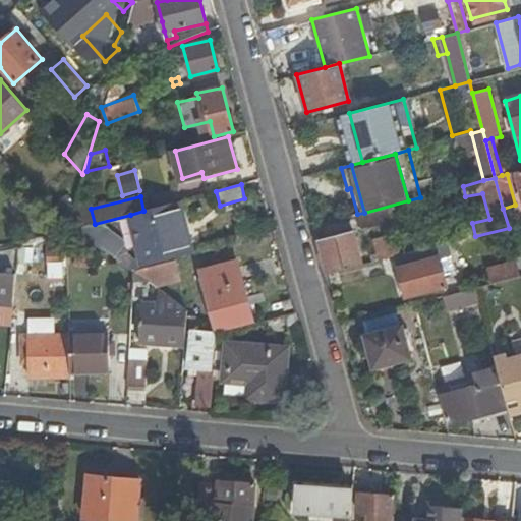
[(49,213),(65,232),(70,215),(72,208),(62,199),(49,213)]
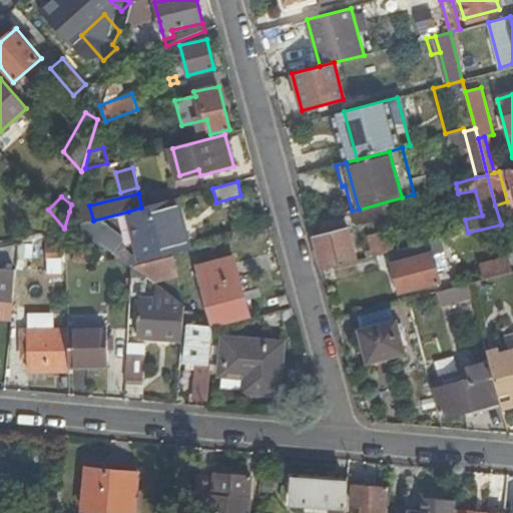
[(141,207),(128,211),(140,262),(141,262),(142,265),(186,252),(179,228),(185,227),(177,197),(141,207)]
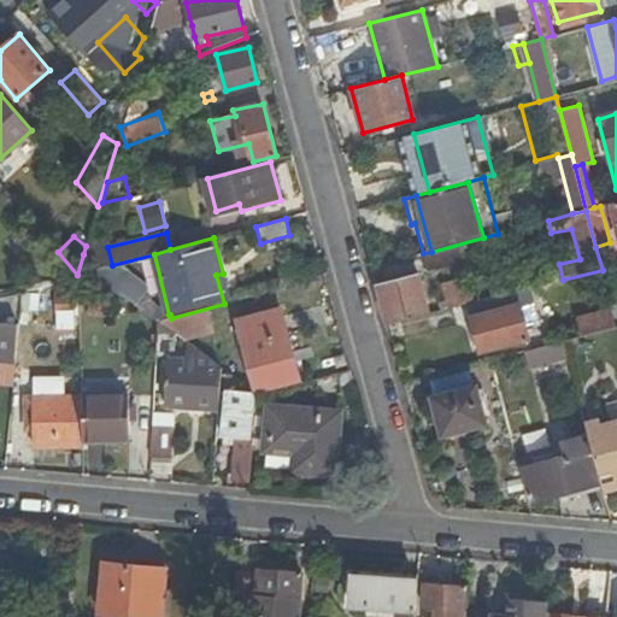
[(83,254),(77,275),(112,265),(107,247),(83,254)]
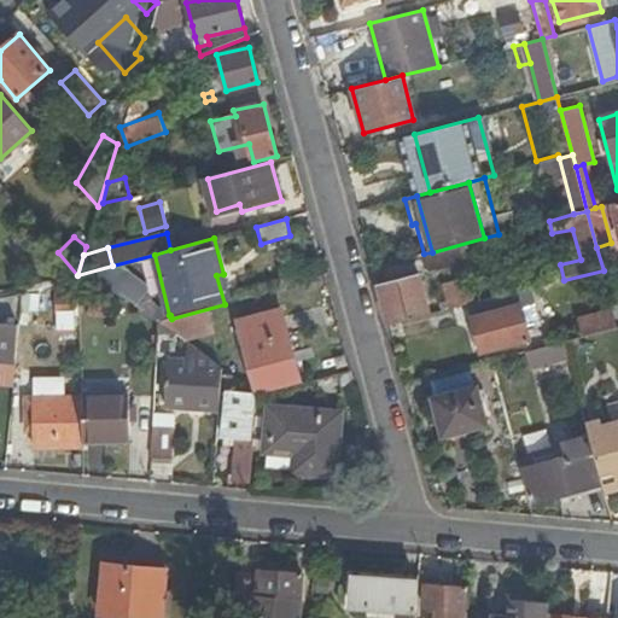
[(112,266),(77,275),(134,309),(143,296),(112,267),(112,266)]
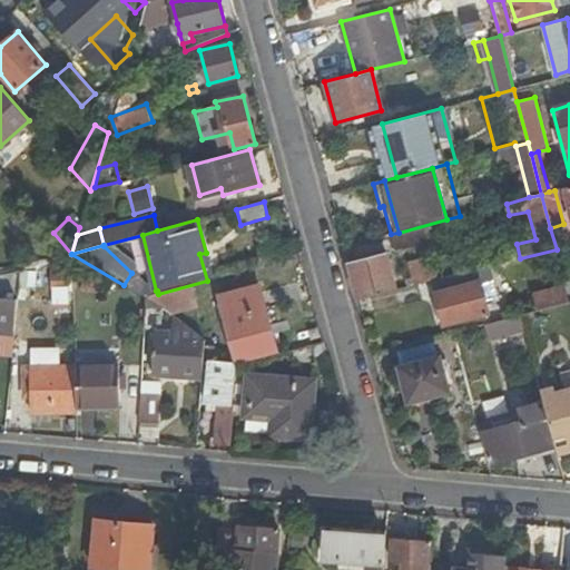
[(387,251),(349,262),(359,300),(397,291),(387,251)]
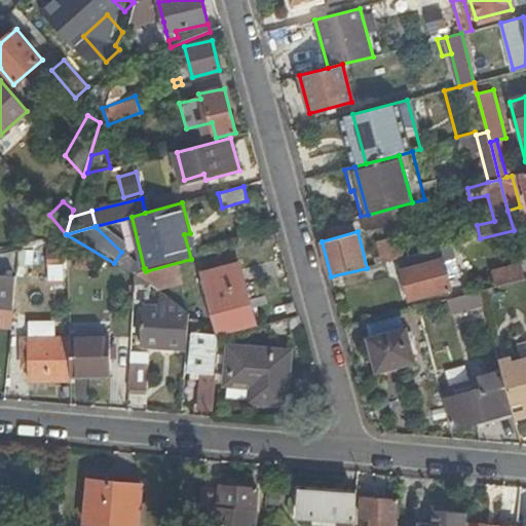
[(377,265),(405,258),(400,236),(378,242),(381,257),(375,259),(377,265)]
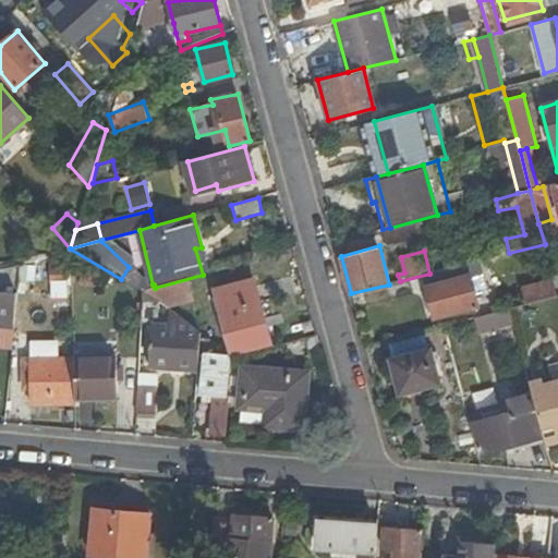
[(68,284),(73,266),(55,262),(50,280),(68,284)]
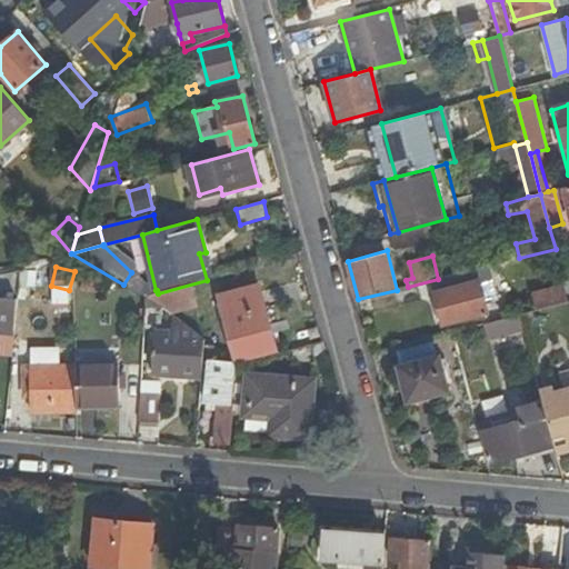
[(486,315),(489,313),(481,280),(435,292),(443,325),(478,316),(479,321),(487,319),(486,315)]
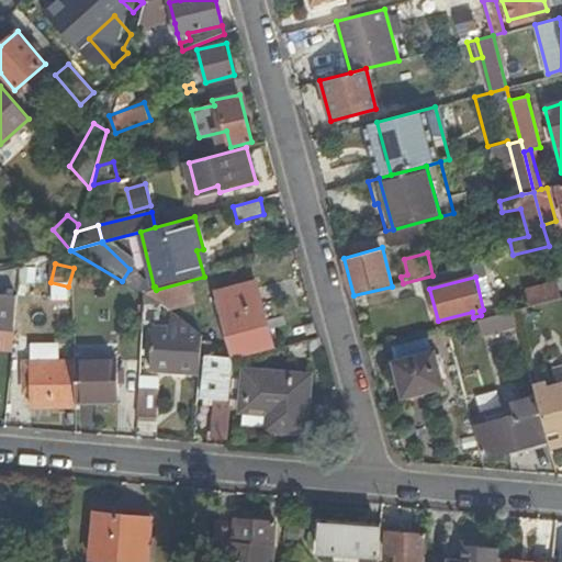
[(190,281),(156,290),(146,293),(167,308),(195,301),(190,281)]
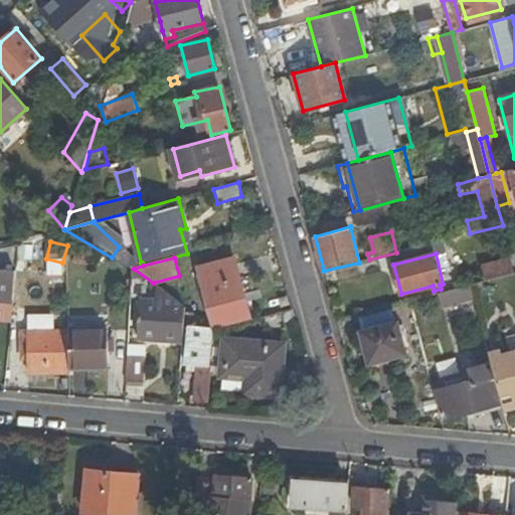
[(514,273),(514,272),(511,258),(482,266),(486,281),(514,273)]
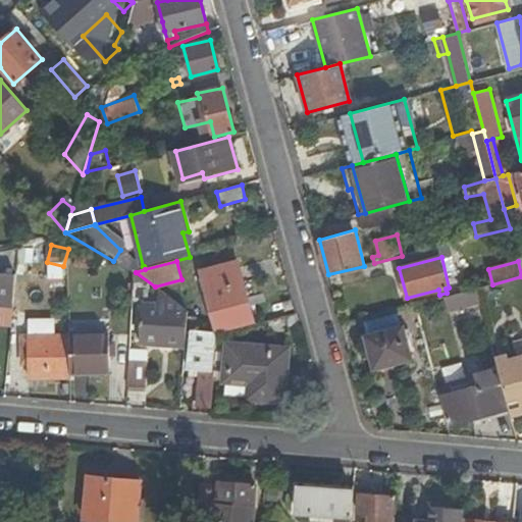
[(256,321),(240,262),(203,272),(220,331),(256,321)]
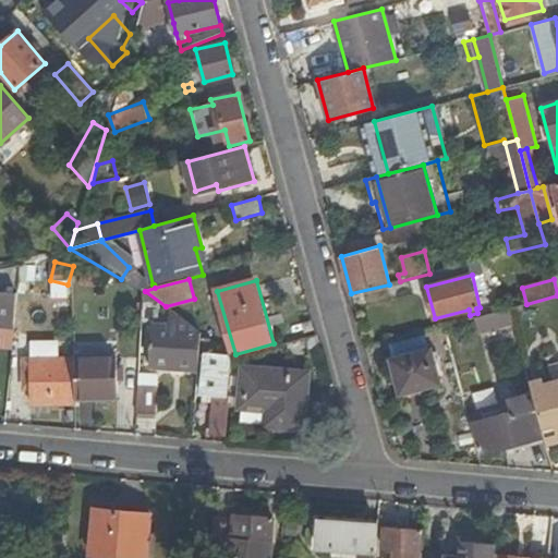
[(0,328),(10,329),(12,291),(0,290),(0,328)]
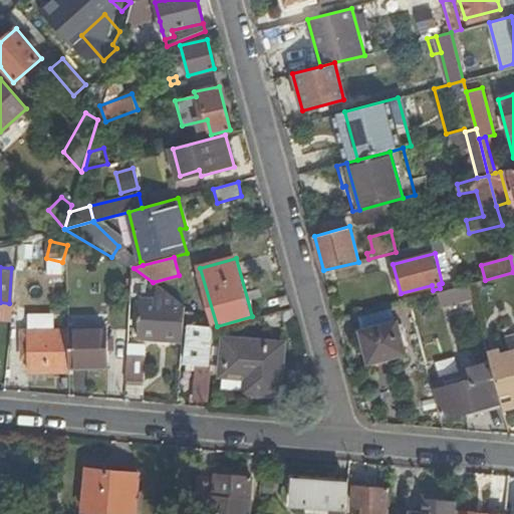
[(142,276),(132,268),(131,296),(145,296),(146,279),(142,276)]
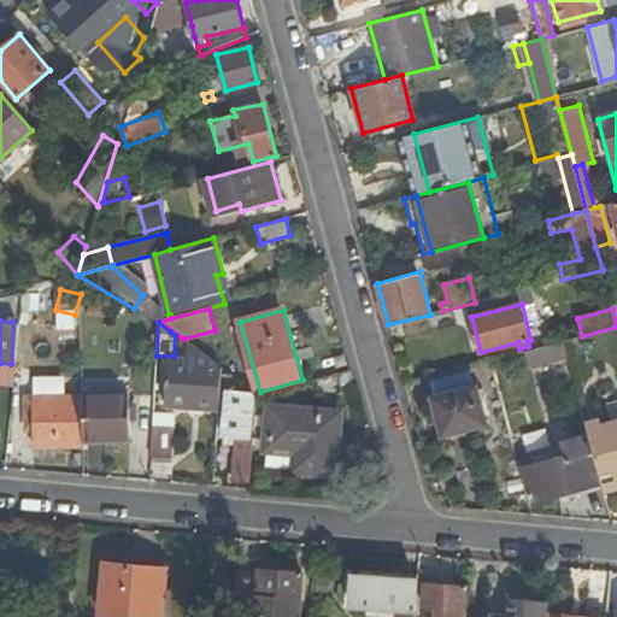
[(570,358),(565,341),(538,348),(541,365),(570,358)]
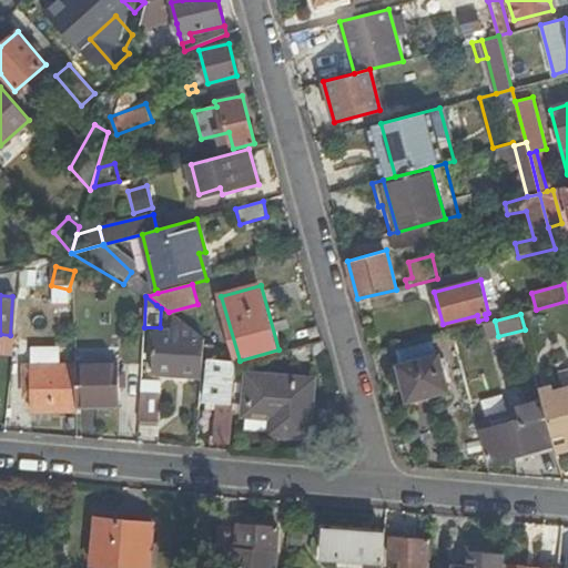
[(203,377),(206,341),(190,328),(186,332),(173,332),(173,337),(155,336),(153,374),(203,377)]
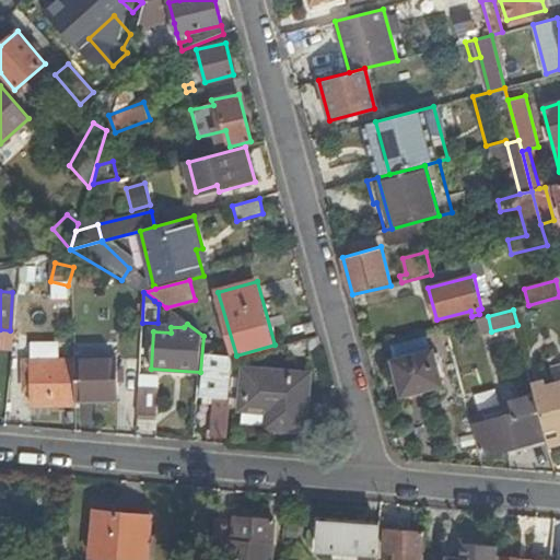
[(116,342),(73,343),(74,361),(117,359),(116,342)]
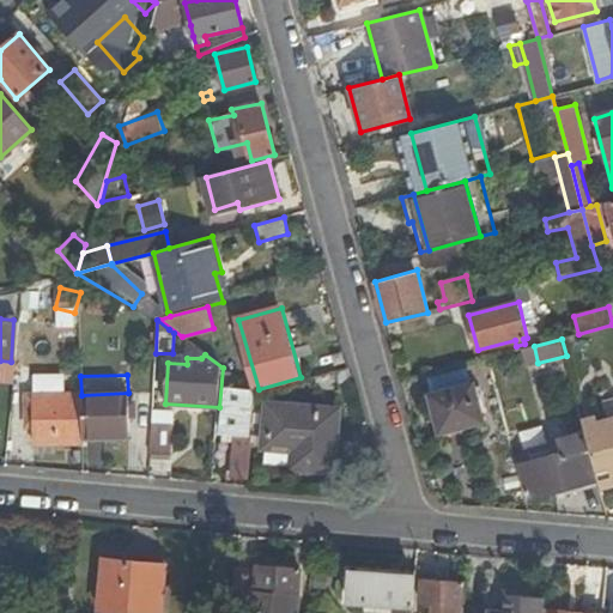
[(484,419),(473,382),(429,394),(439,432),(484,419)]
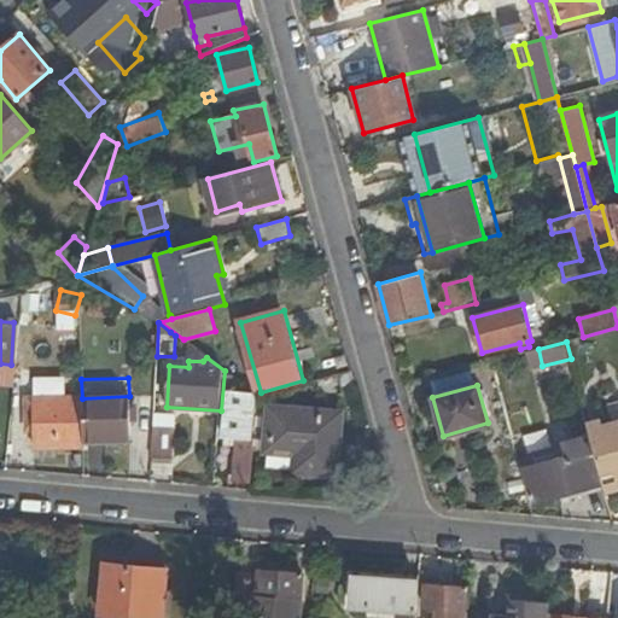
[(251,482),(255,441),(251,439),(255,395),(228,394),(225,438),(238,439),(234,479),(251,482)]
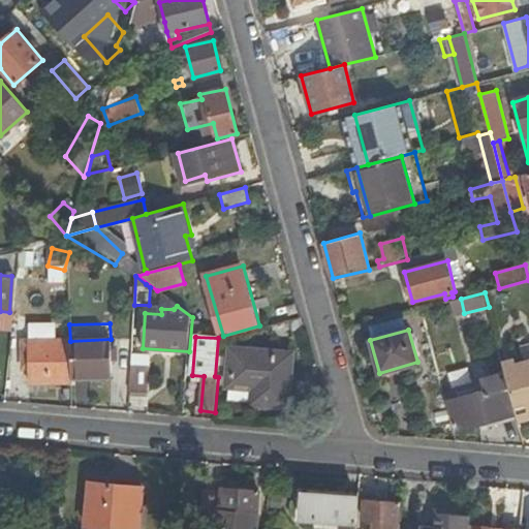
[(111,339),(70,341),(71,379),(112,377),(111,339)]
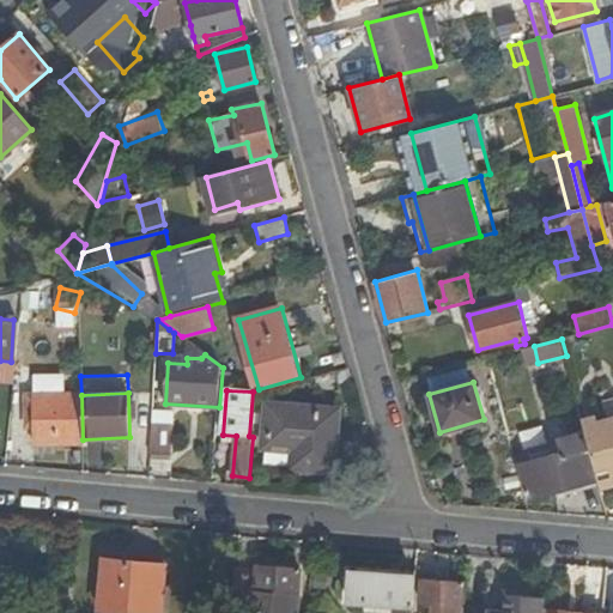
[(18,445),(82,445),(80,395),(26,396),(24,418),(18,419),(18,445)]
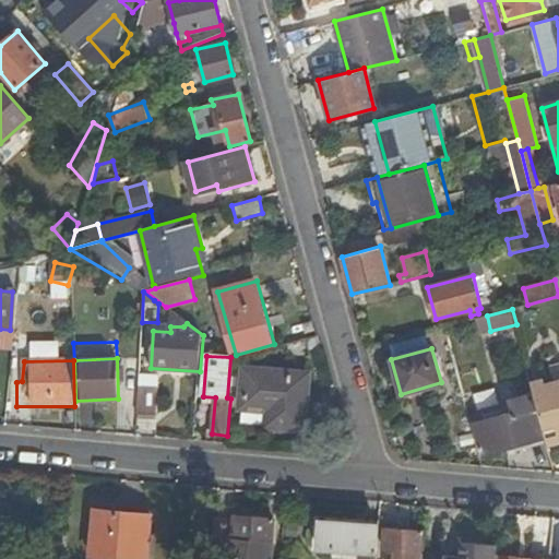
[(270,407),(269,419),(268,425),(289,427),(294,376),(247,372),(244,406),(270,407)]
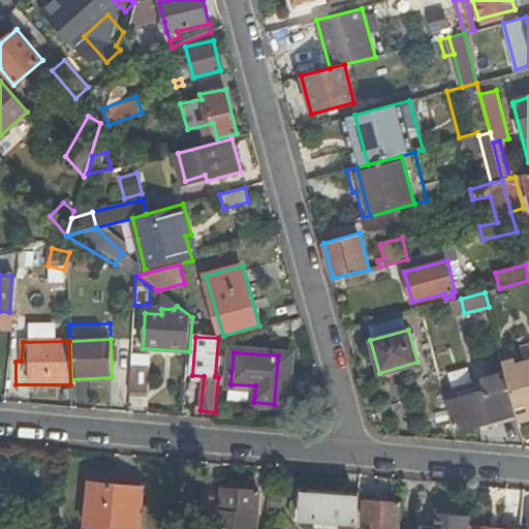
[(528,362),(504,369),(506,375),(516,412),(528,409),(528,362)]
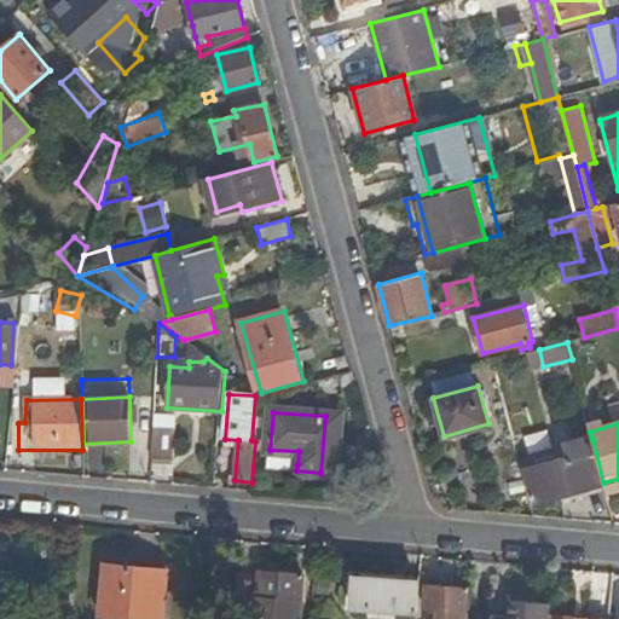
[(155,428),(154,460),(173,461),(175,428),(155,428)]
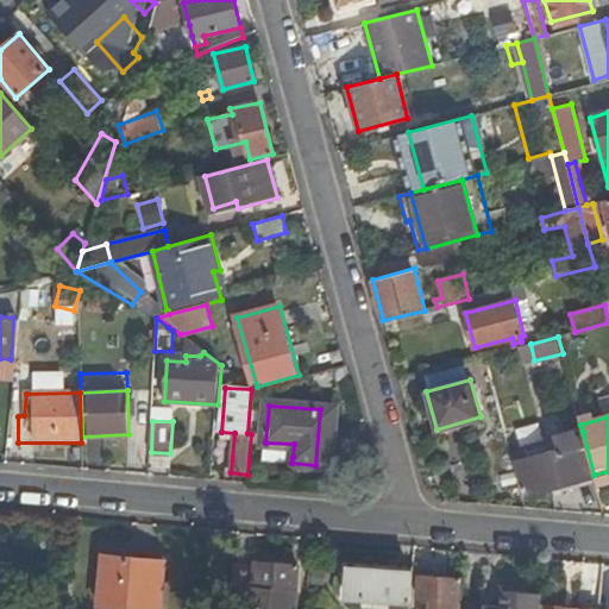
[(527,496),(595,477),(594,475),(583,432),(558,439),(562,451),(544,456),(537,458),(519,463),(527,496)]
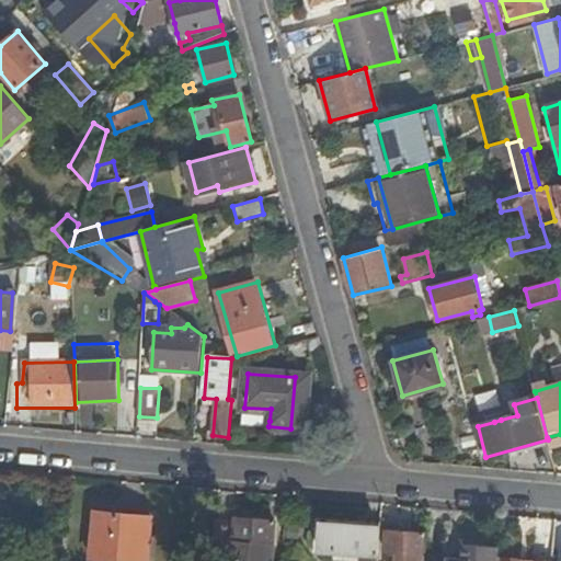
[(260,420),(270,421),(271,409),(244,408),(243,423),(260,424),(260,420)]
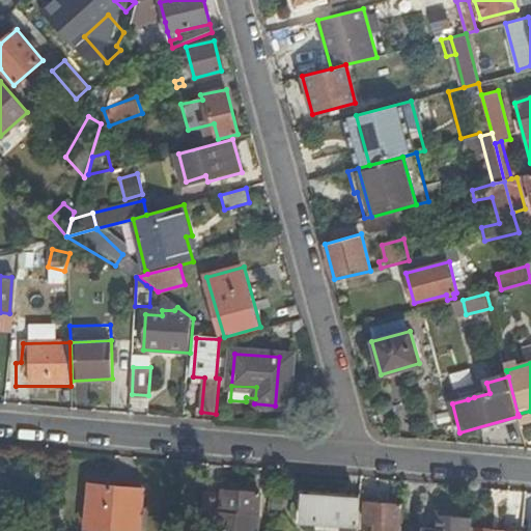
[(107,530),(140,530),(144,490),(91,484),(87,529),(107,530)]
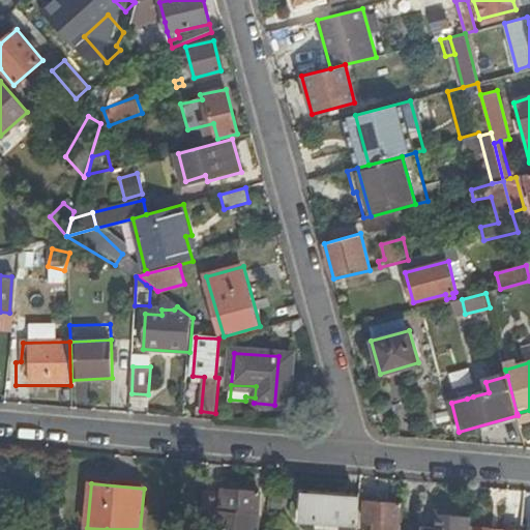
[(222,510),(217,510),(215,529),(258,529),(261,494),(224,490),(222,510)]
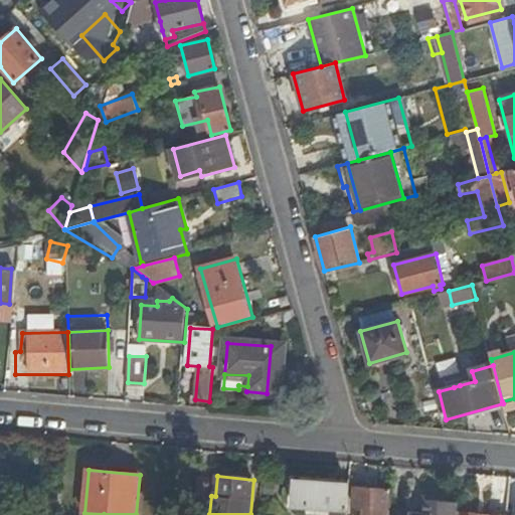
[(306,513),(309,513),(312,482),(294,481),(292,506),(307,507),(306,513)]
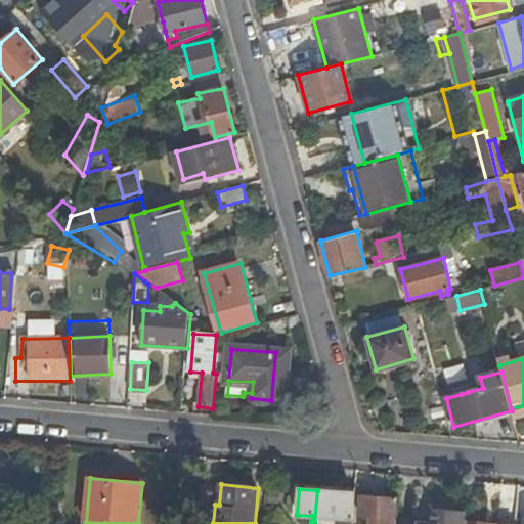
[(317,490),(314,522),(337,523),(336,523),(354,523),(357,494),(317,490)]
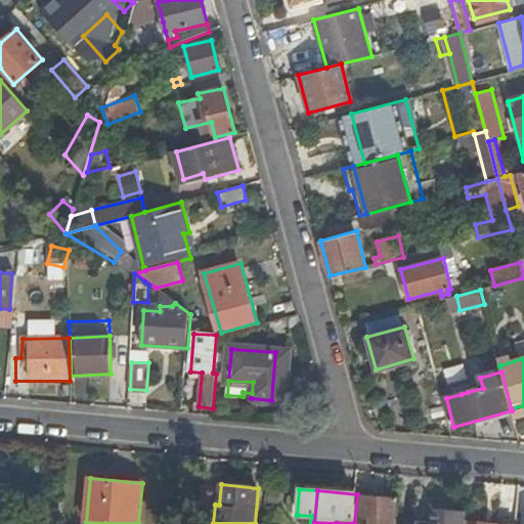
[(395,523),(395,522),(398,496),(361,494),(359,515),(370,516),(369,523),(395,523)]
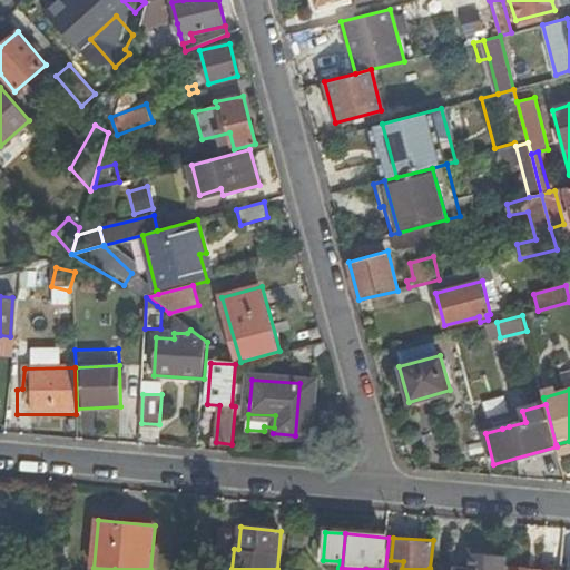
[(477,569),(478,554),(467,554),(464,569),(477,569)]
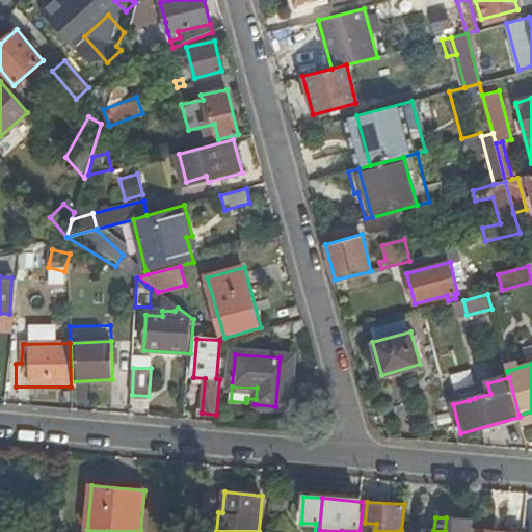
[(472,531),(473,531),(473,530),(470,530),(471,521),(446,517),(445,531),(472,531)]
